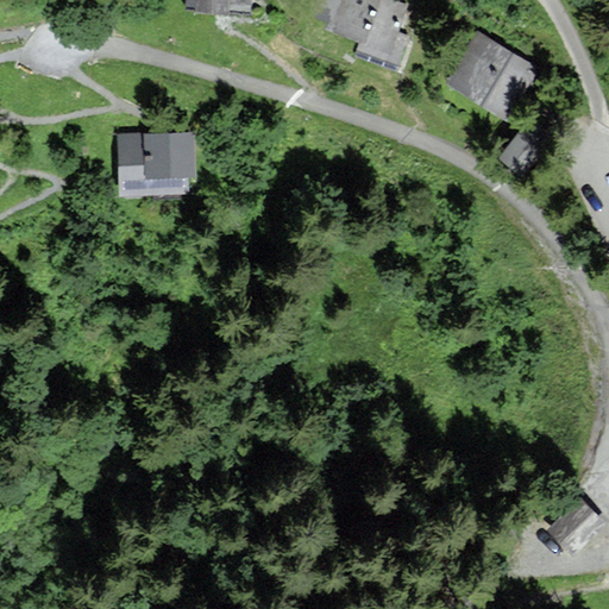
[(190,0),(190,16),(248,16),(248,0),(190,0)]
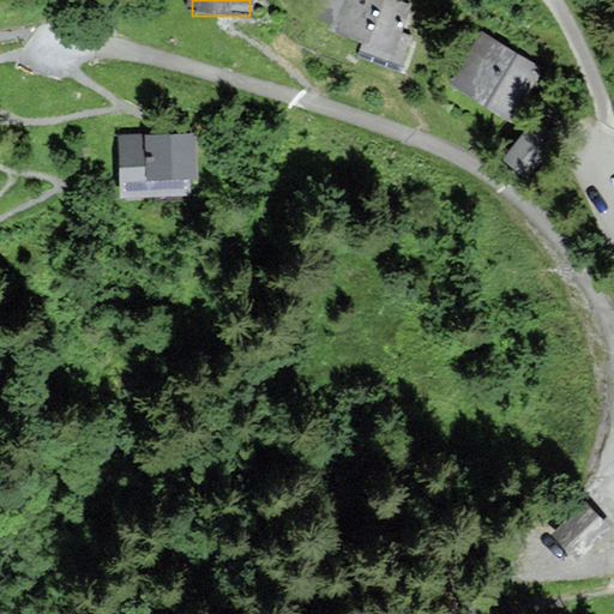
[(402,7),(381,0),(319,0),(312,23),(362,41),(359,52),(397,66),(409,34),(393,29),(402,7)]
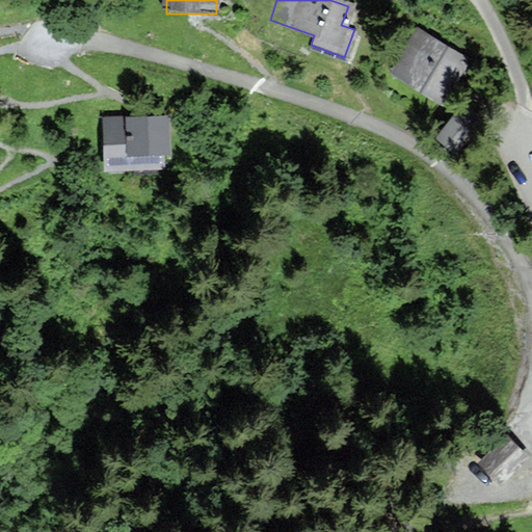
[(471,65),(418,29),(389,72),(441,108),(471,65)]
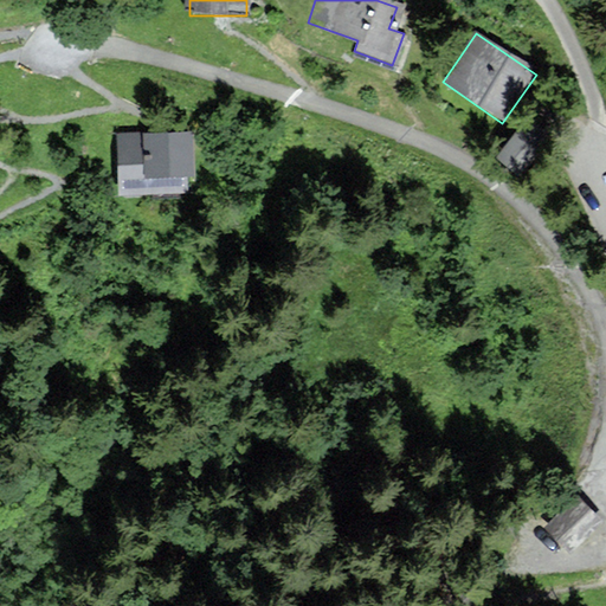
[(547,137),(528,122),(501,154),(520,171),(547,137)]
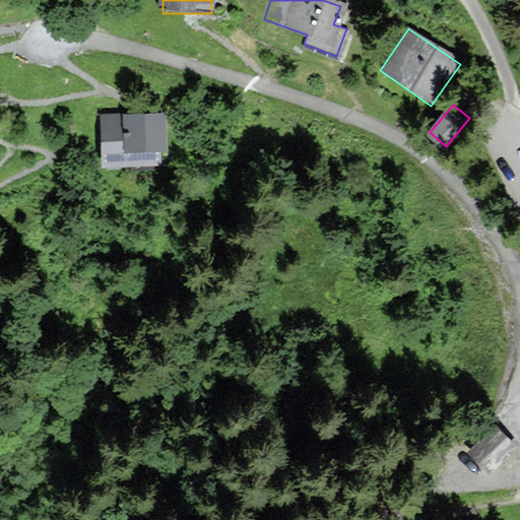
[(161,116),(100,116),(99,168),(160,169),(161,116)]
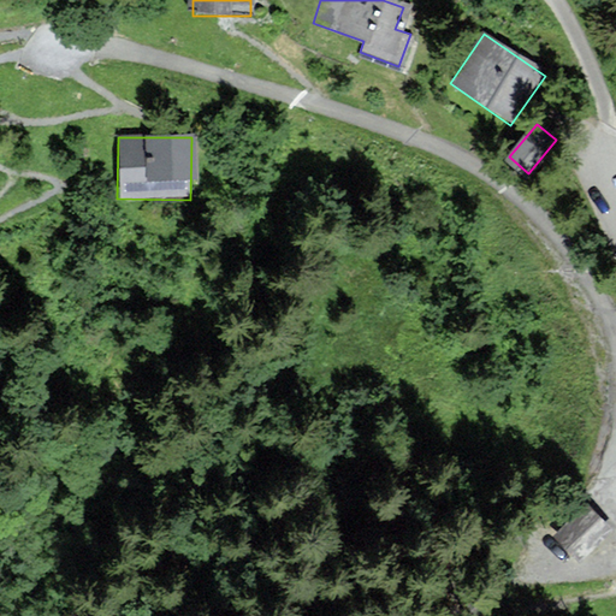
[(558,534),(578,555),(608,526),(588,505),(558,534)]
